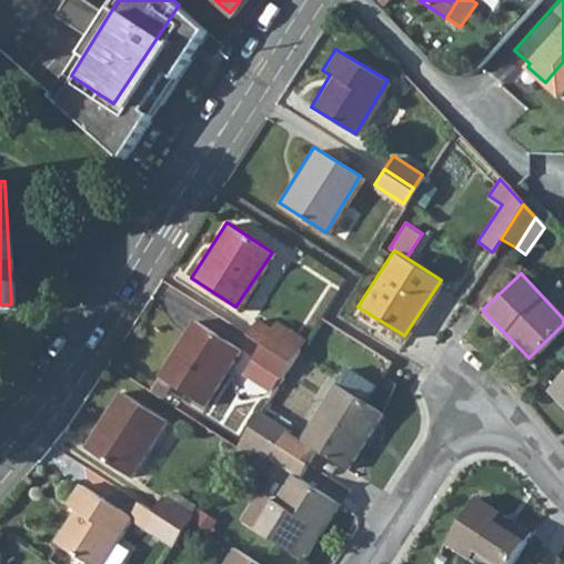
[(244,334),(258,343),(288,362),(298,345),(269,326),(255,319),(244,334)]
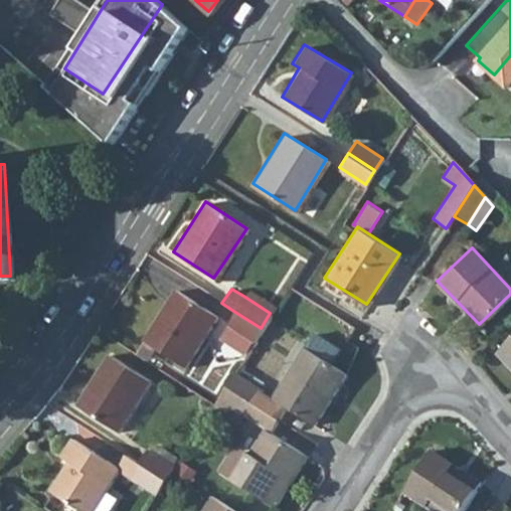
[(243,296),(270,313),(275,306),(248,289),(243,296)]
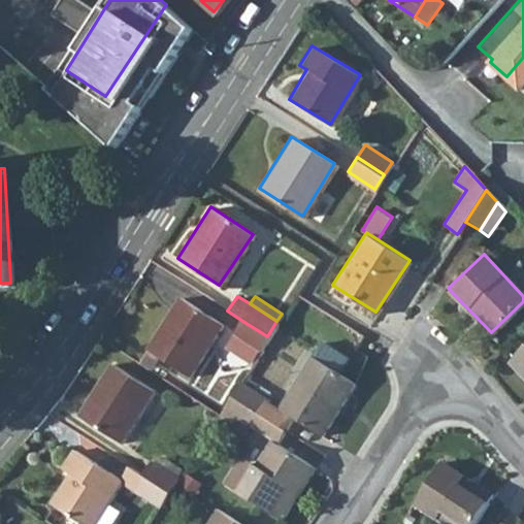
[(144,350),(186,377),(220,324),(177,297),(144,350)]
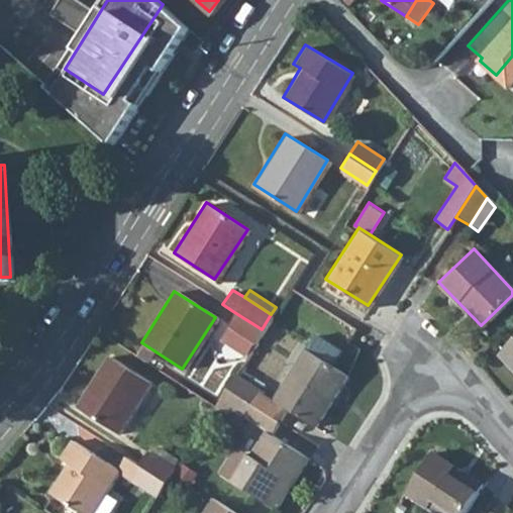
[(262,329),(234,312),(226,325),(252,341),(262,329)]
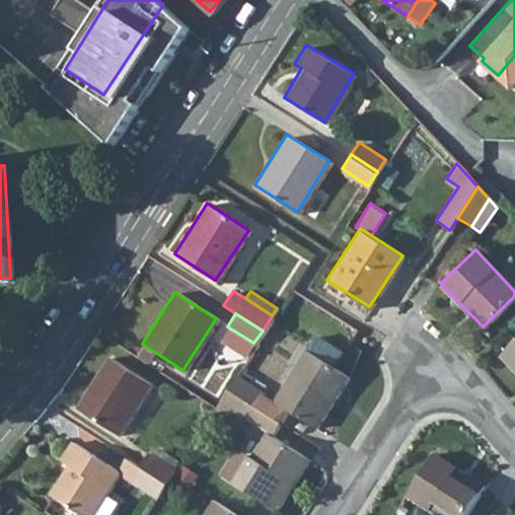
[(514,337),(499,353),(514,369),(514,337)]
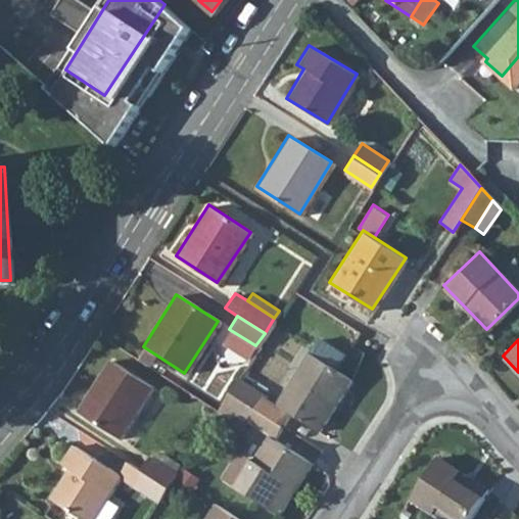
[(350,380),(309,352),(276,405),(317,432),(350,380)]
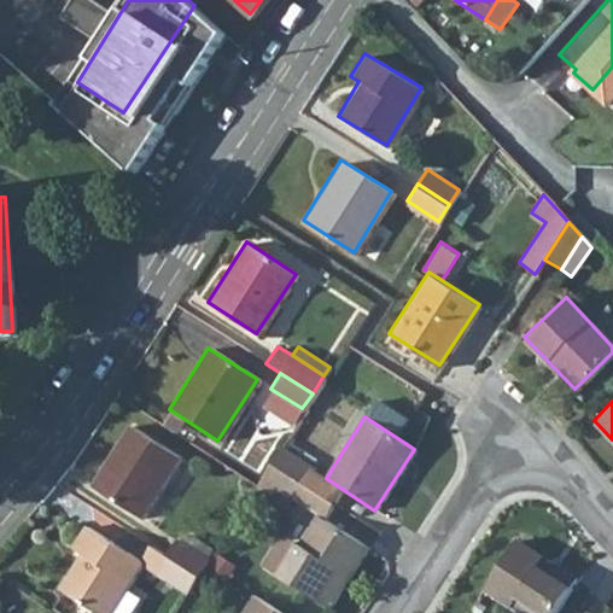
[(89,485),(140,517),(179,456),(128,425),(89,485)]
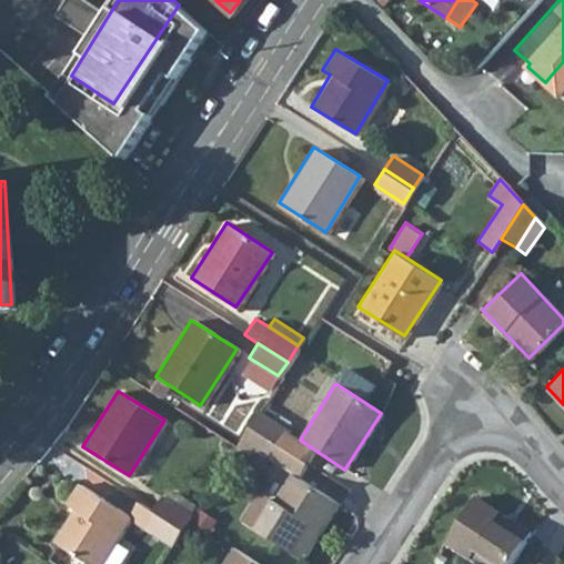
[(247,425),(277,445),(286,429),(257,409),(247,425)]
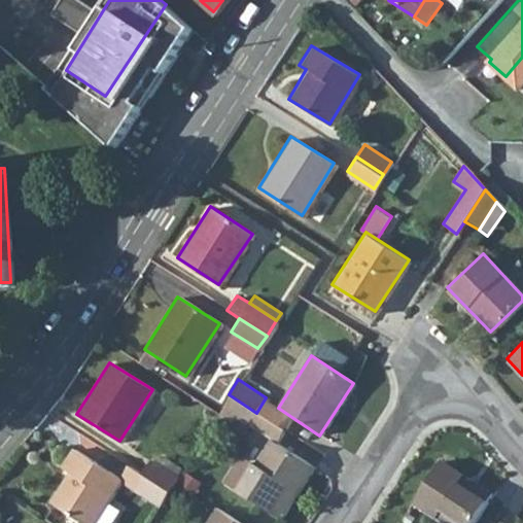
[(248,426),(256,413),(229,394),(219,408),(248,426)]
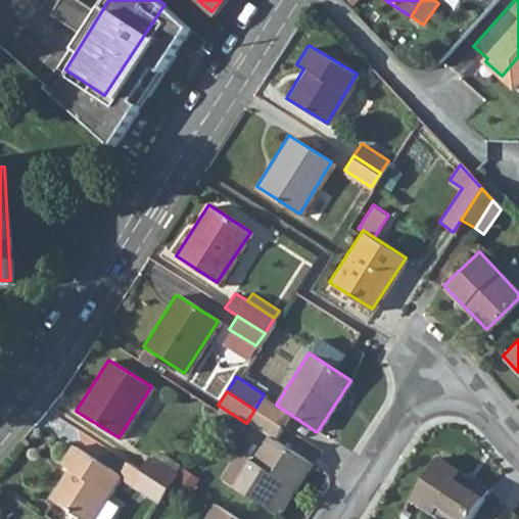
[(220,476),(277,514),(310,463),(268,435),(251,460),(246,468),(232,458),(220,476)]
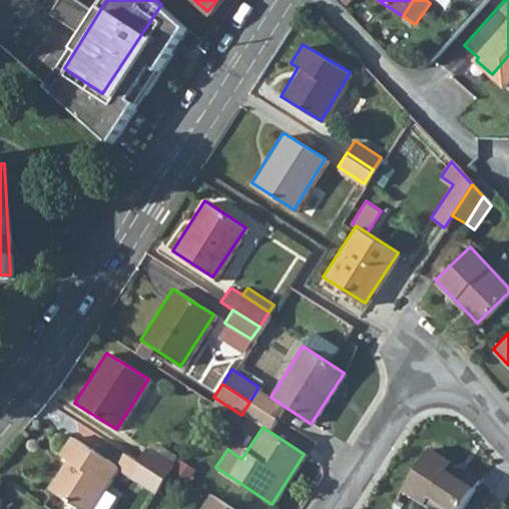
[(80,508),(89,508),(116,469),(152,492),(153,491),(161,478),(135,461),(122,452),(114,464),(72,436),(59,455),(67,460),(48,487),(80,508)]
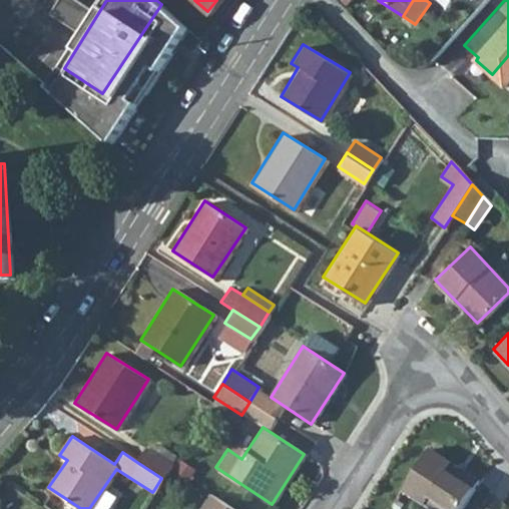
[(227,449),(241,459),(246,451),(231,442),(227,449)]
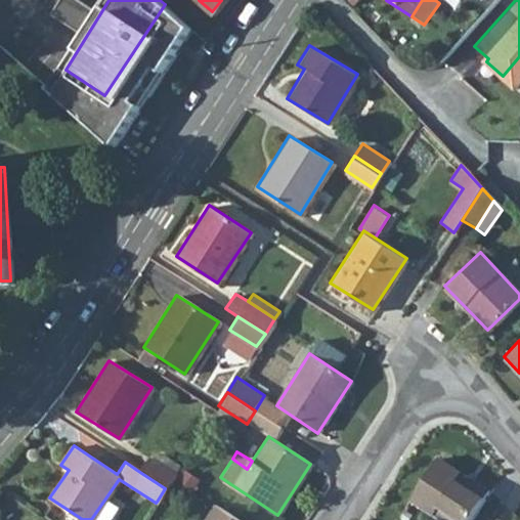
[(155,462),(175,474),(180,466),(161,452),(155,462)]
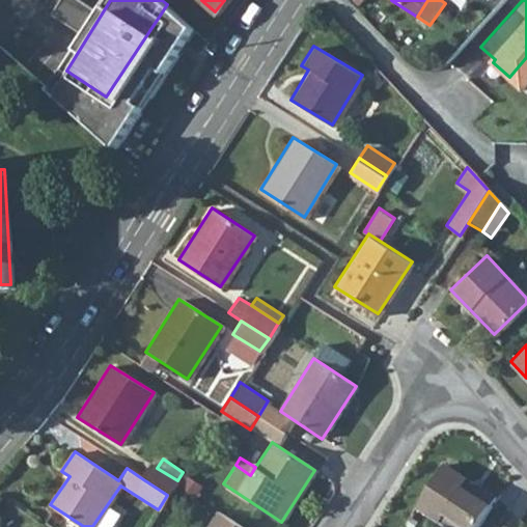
[(469,526),(493,492),(439,460),(412,502),(452,526),(469,526)]
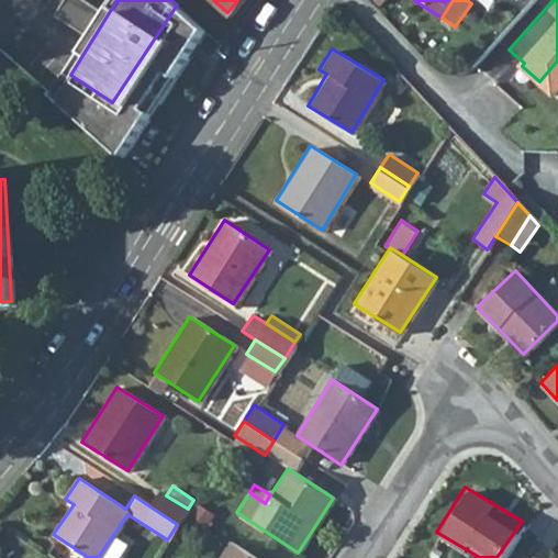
[(158,490),(148,505),(177,524),(185,512),(186,512),(188,509),(166,495),(158,490)]
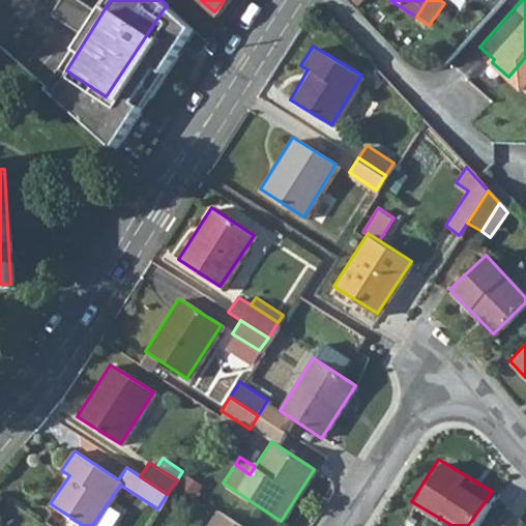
[(242,525),(215,508),(204,525),(242,525)]
